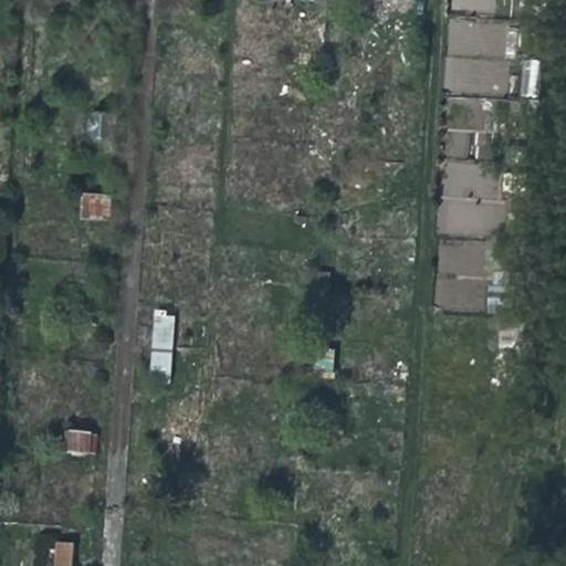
[(521,95),(537,96),(537,60),(522,60),(521,95)]
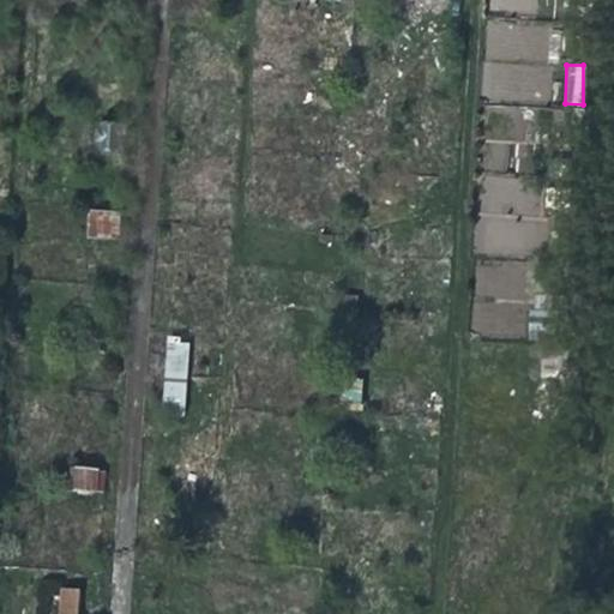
[(96,121),(95,148),(110,148),(112,122),(96,121)]
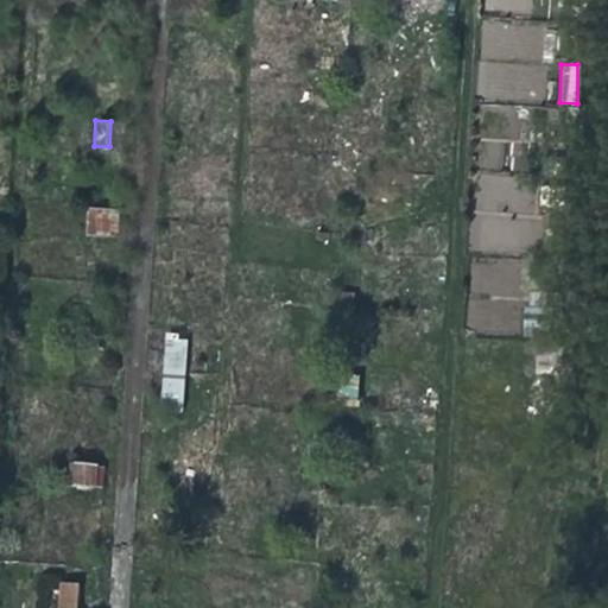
[(118,235),(118,208),(86,207),(86,235),(118,235)]
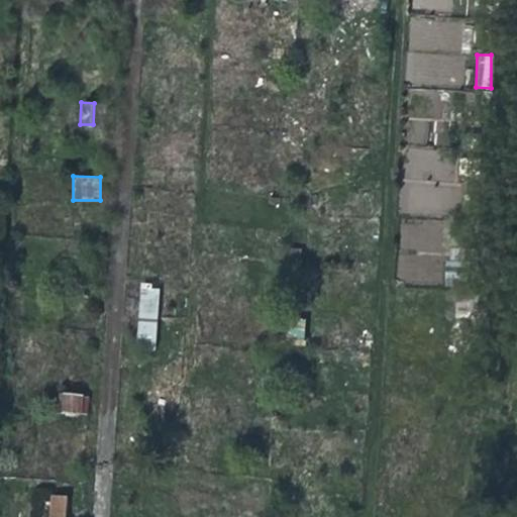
[(137,343),(157,343),(158,285),(138,285),(137,343)]
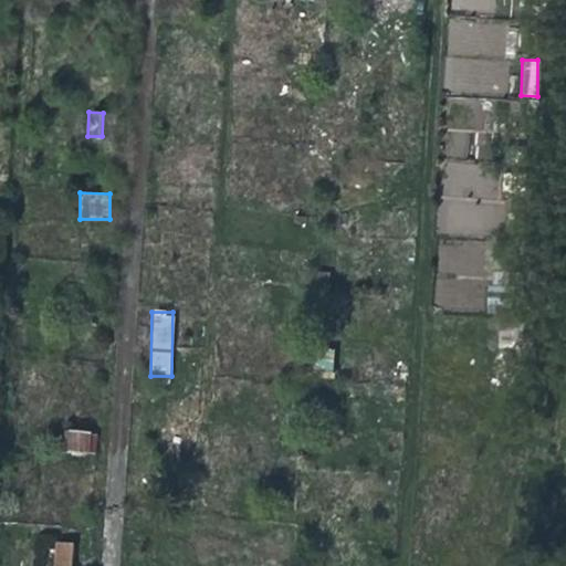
[(64,430),(64,453),(95,452),(95,429),(64,430)]
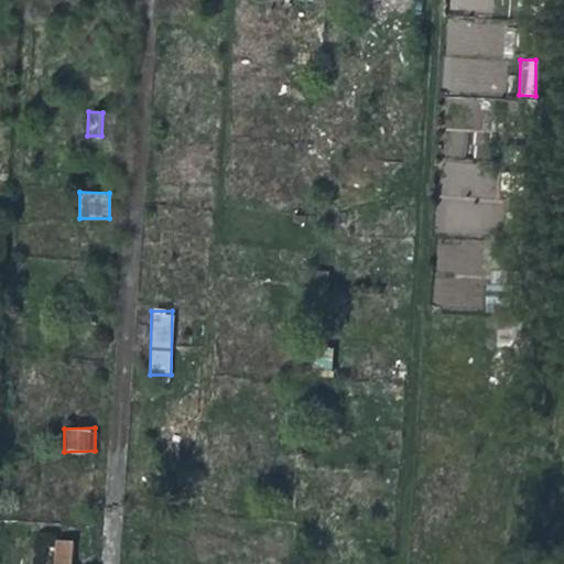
[(72,563),(73,540),(54,540),(53,563),(72,563)]
